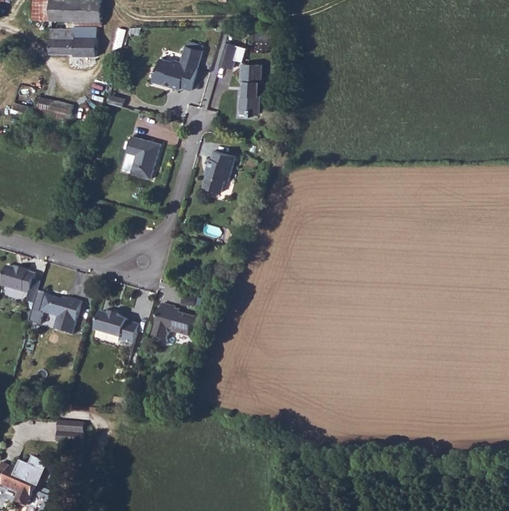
[(48,19),(48,0),(30,0),(30,19),(48,19)]
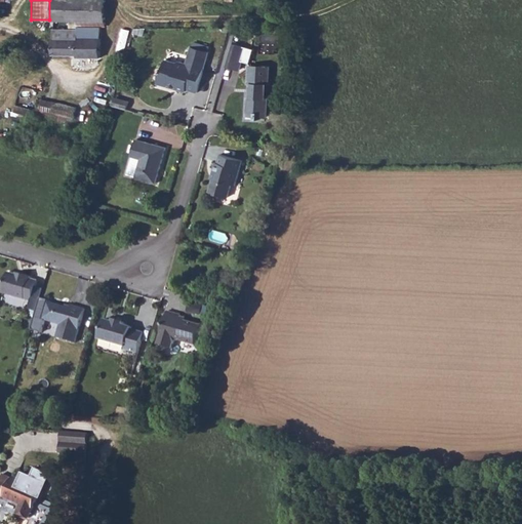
[(49,0),(49,19),(103,22),(103,0),(49,0)]
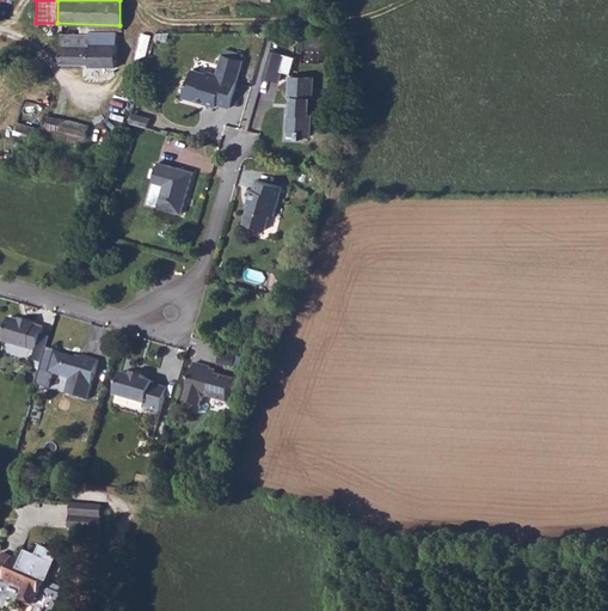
[(116,69),(116,34),(86,32),(86,36),(60,36),(60,67),(86,67),(87,69),(116,69)]
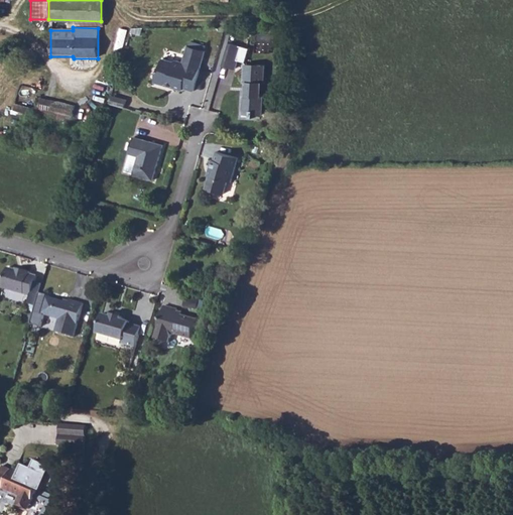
[(236,60),(242,61),(246,47),(225,41),(218,66),(233,70),(236,60)]
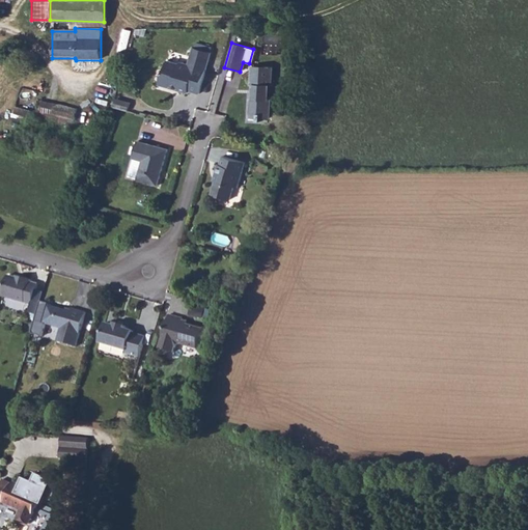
[(193,66),(203,68),(207,52),(190,48),(186,60),(192,62),(193,66)]
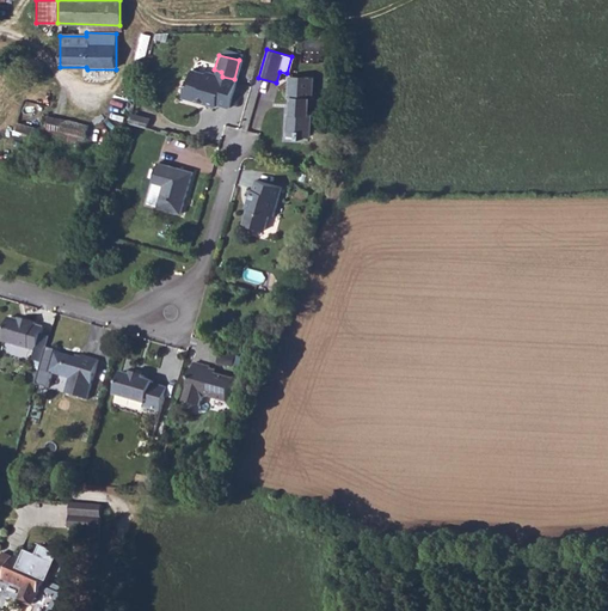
[(227,107),(234,79),(222,77),(221,72),(214,69),(213,72),(206,69),(204,72),(191,67),(188,80),(184,80),(179,95),(203,101),(203,104),(214,107),(214,104),(227,107)]
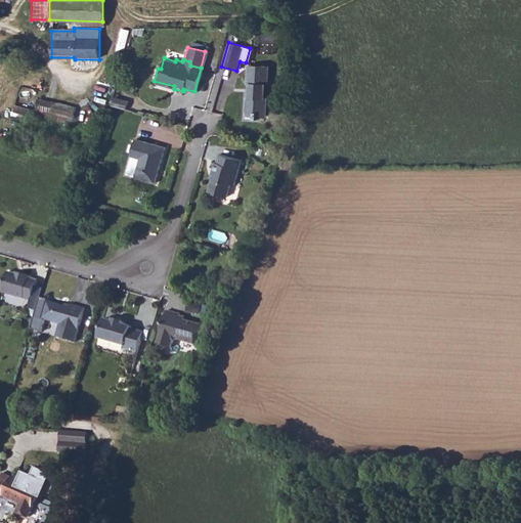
[(263,84),(263,66),(243,64),(243,83),(246,83),(246,96),(242,96),(241,114),(247,113),(247,118),(254,118),(254,114),(260,114),(261,97),(257,97),(257,83),(263,84)]
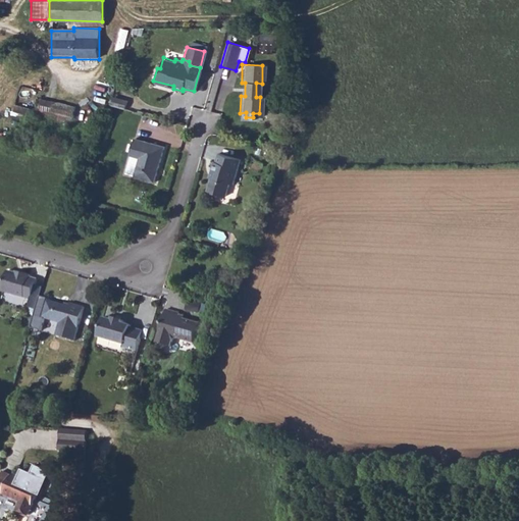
[(68,124),(72,105),(38,97),(34,116),(68,124)]
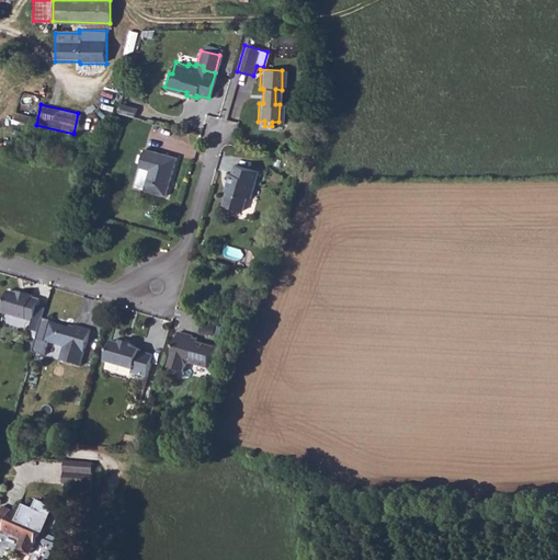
[(104,112),(102,120),(118,124),(122,114),(105,110),(104,112)]
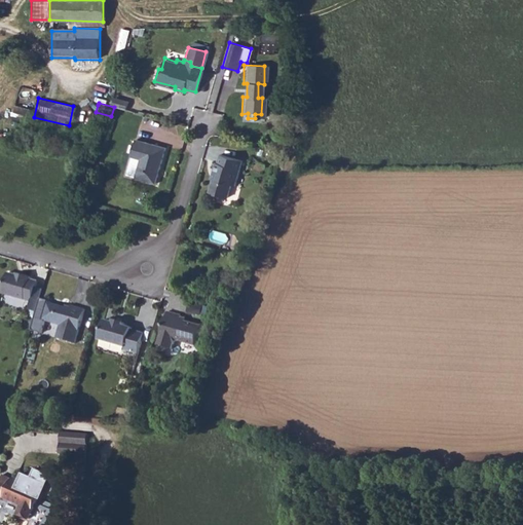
[(152,184),(162,148),(134,141),(127,156),(138,159),(134,178),(152,184)]
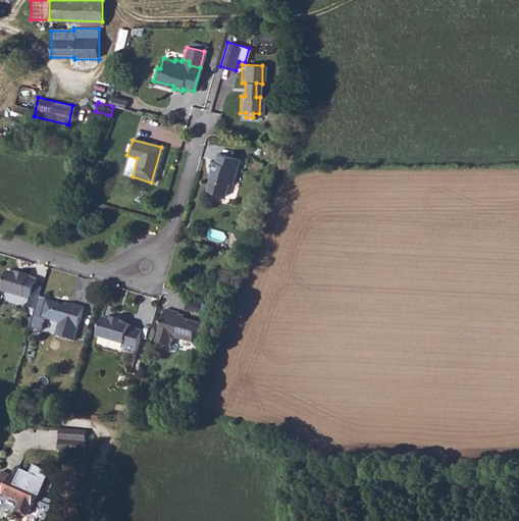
[(228,183),(236,158),(215,153),(212,161),(209,160),(206,170),(209,171),(204,190),(220,194),(224,183),(228,183)]
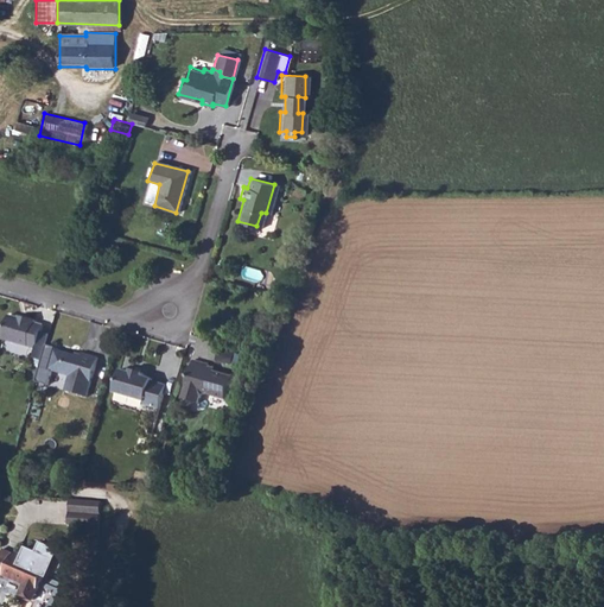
[(21,318),(16,317),(6,314),(0,334),(0,337),(33,348),(31,356),(40,359),(44,345),(46,334),(38,332),(40,324),(32,322),(32,320),(23,316),(21,318)]
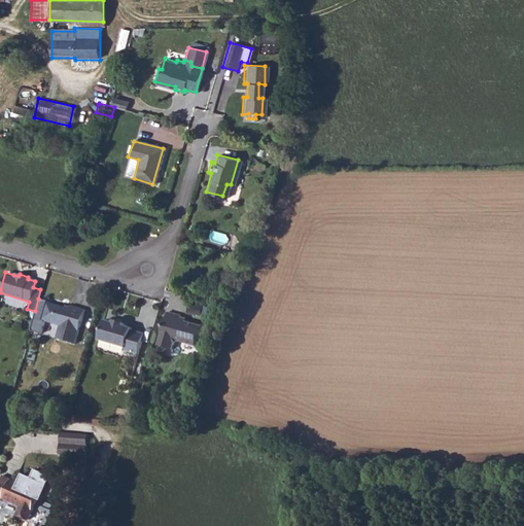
[(67,308),(63,307),(45,302),(45,301),(38,299),(35,311),(29,330),(39,334),(43,320),(58,324),(55,338),(73,343),(82,309),(68,305),(68,306),(67,308)]
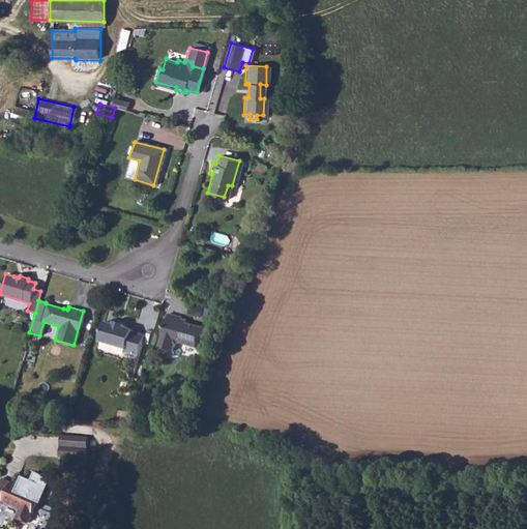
[(203,317),(205,306),(187,303),(185,313),(203,317)]
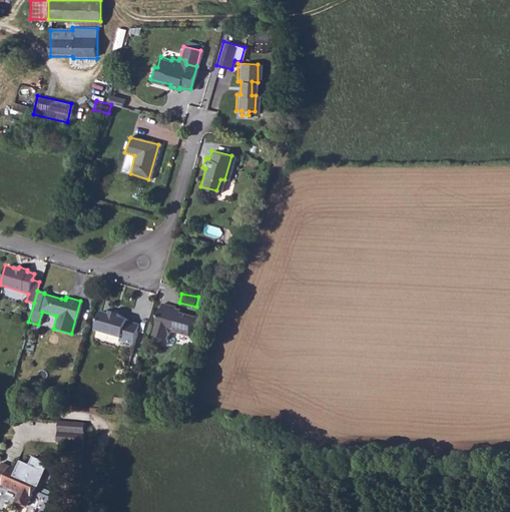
[(173,311),(173,309),(174,307),(161,303),(151,336),(165,340),(167,334),(171,332),(188,337),(193,317),(178,313),(173,311)]
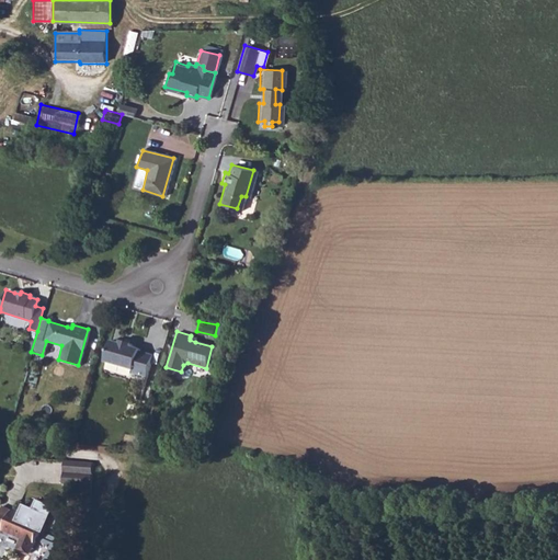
[(145,377),(151,354),(137,351),(138,349),(129,346),(131,343),(118,341),(118,343),(110,340),(103,362),(132,369),(131,373),(145,377)]
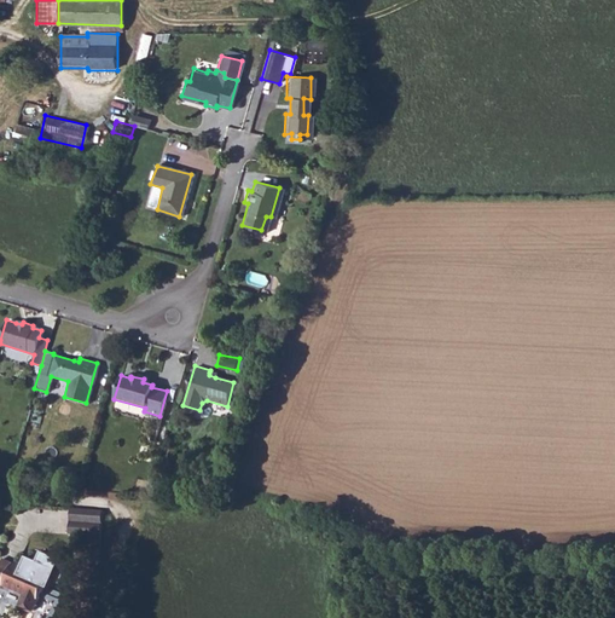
[(100,509),(69,508),(68,530),(69,533),(98,536),(100,509)]
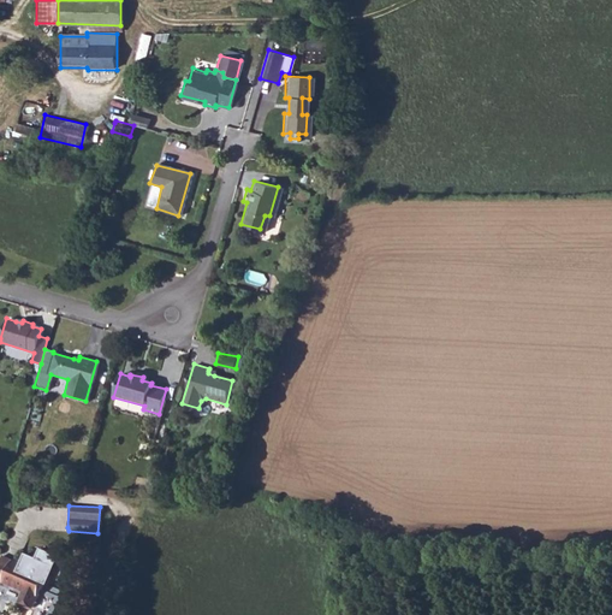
[(25,554),(21,565),(46,575),(42,583),(47,585),(49,578),(59,557),(40,549),(36,559),(25,554)]
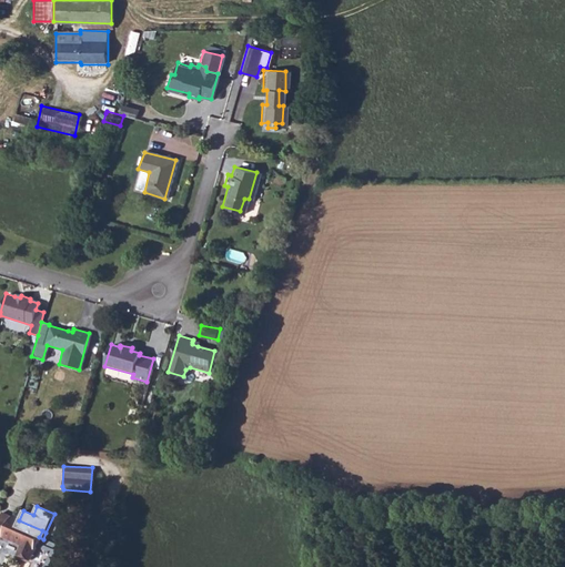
[(54,514),(46,533),(53,536),(61,517),(54,514)]
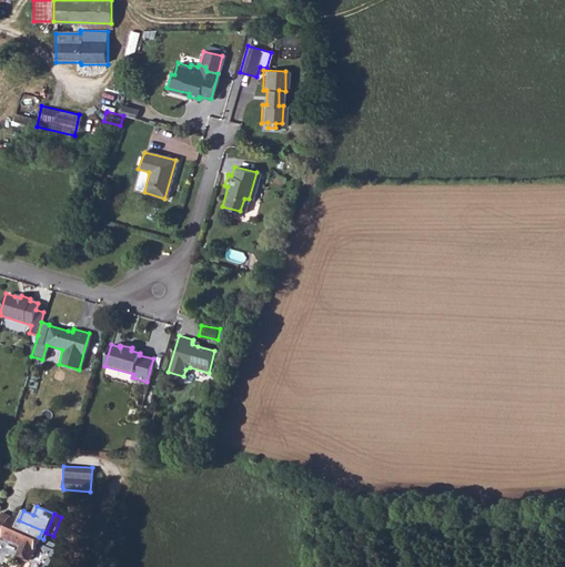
[(8,522),(0,518),(0,539),(1,536),(21,545),(17,554),(29,559),(26,566),(44,566),(54,546),(38,539),(39,537),(42,530),(19,520),(9,517),(8,522)]
